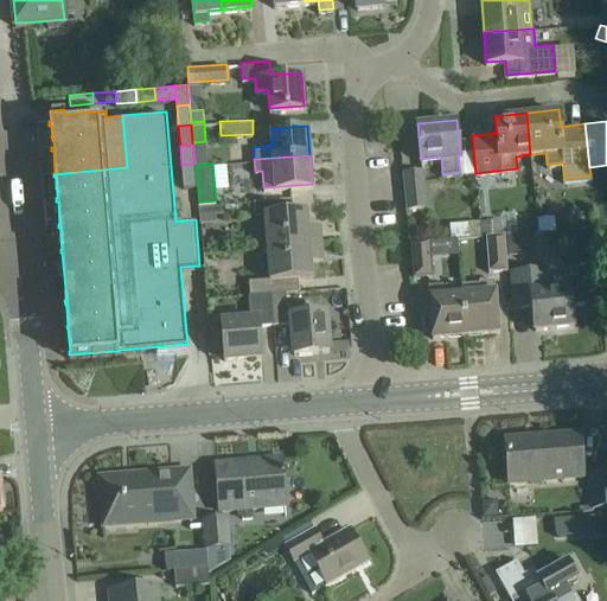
[(196,184),(195,164),(181,165),(184,185),(196,184)]
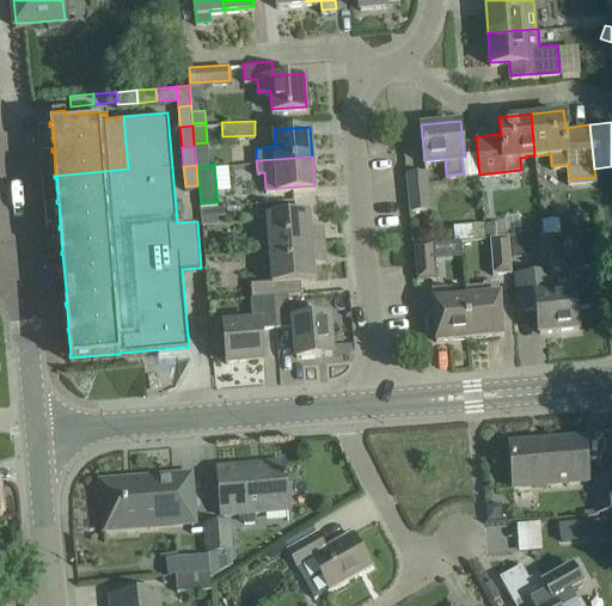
[(429,206),(426,170),(408,171),(411,207),(429,206)]
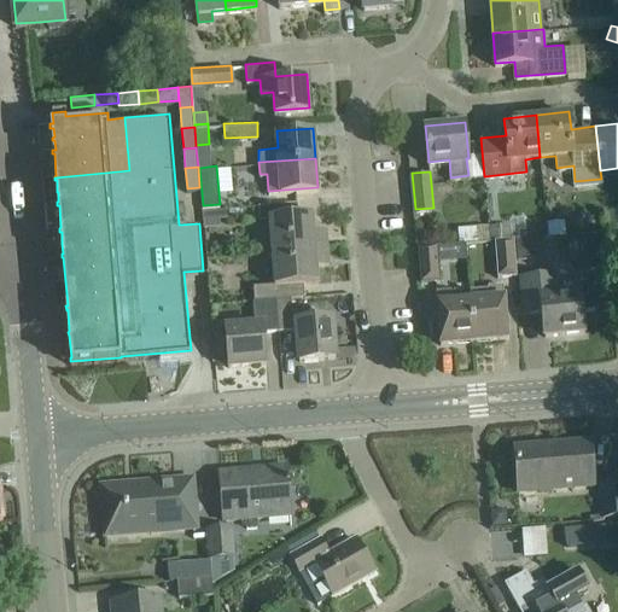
[(297,199),(258,203),(260,220),(269,219),(272,249),(327,245),(326,227),(314,228),(313,211),(298,213),(297,199)]
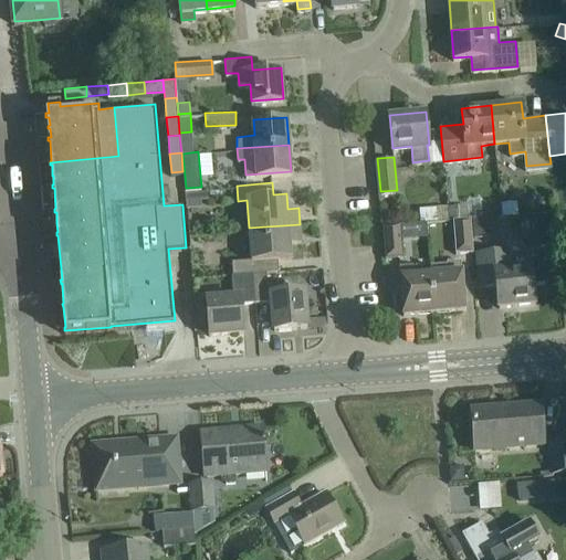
[(187,203),(201,202),(200,189),(186,190),(187,203)]
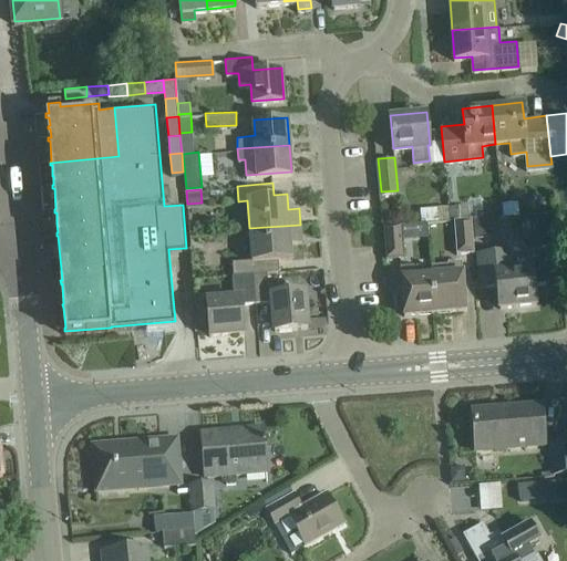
[(502,205),(503,215),(516,214),(515,204),(502,205)]
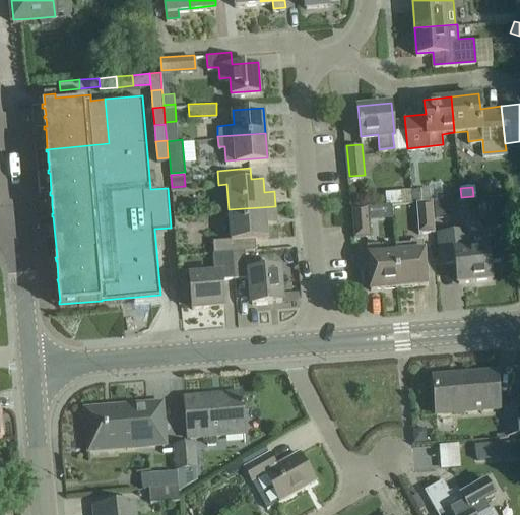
[(412,199),(415,199),(430,198),(429,188),(411,189),(412,199)]
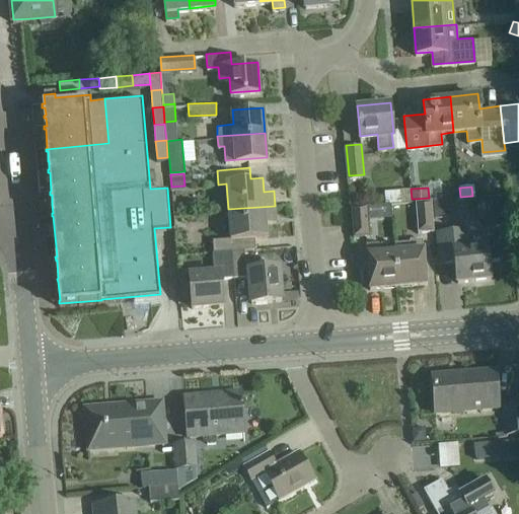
[(412,199),(411,189),(396,190),(397,200),(412,199)]
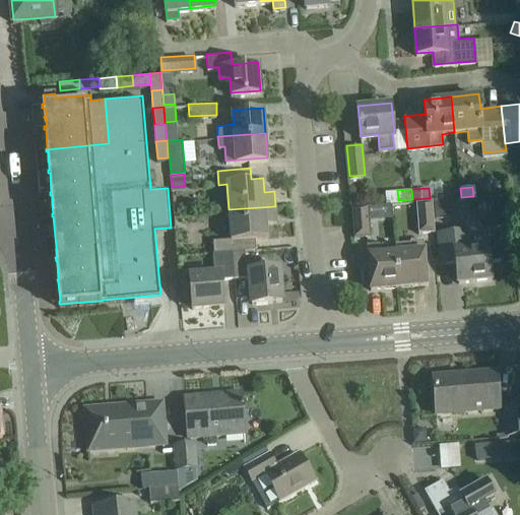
[(433,198),(434,214),(453,213),(452,197),(433,198)]
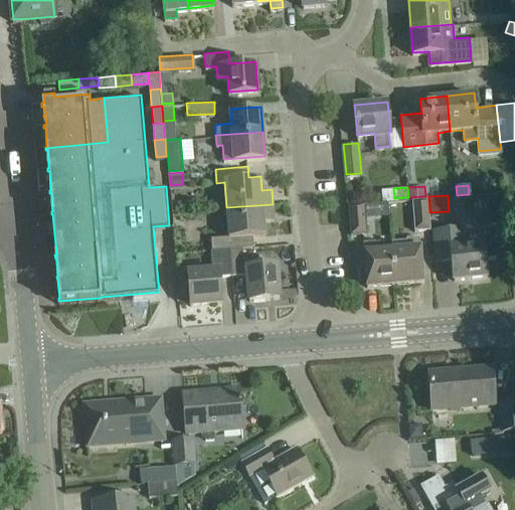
[(427,196),(425,196),(411,197),(414,230),(431,228),(430,212),(428,196),(427,196)]
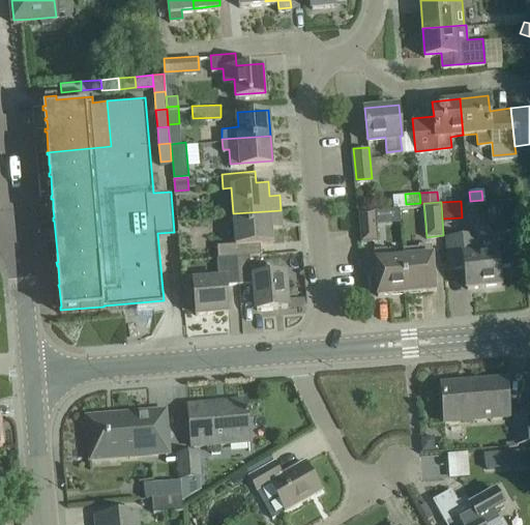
[(361,240),(378,238),(375,207),(358,208),(361,240)]
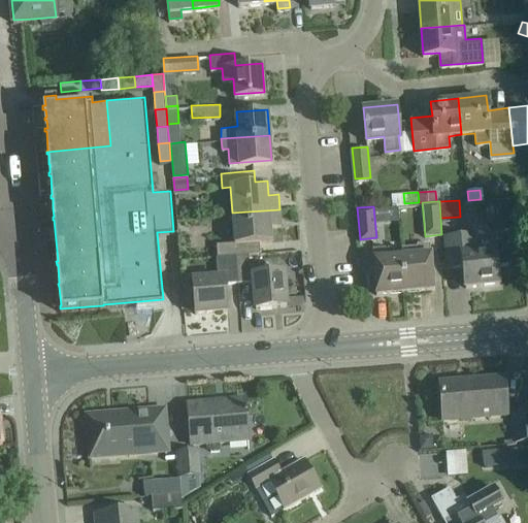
[(279,209),(232,213),(235,241),(218,243),(219,255),(236,253),(249,252),(260,251),(259,239),(272,238),(270,224),(282,223),(279,209)]
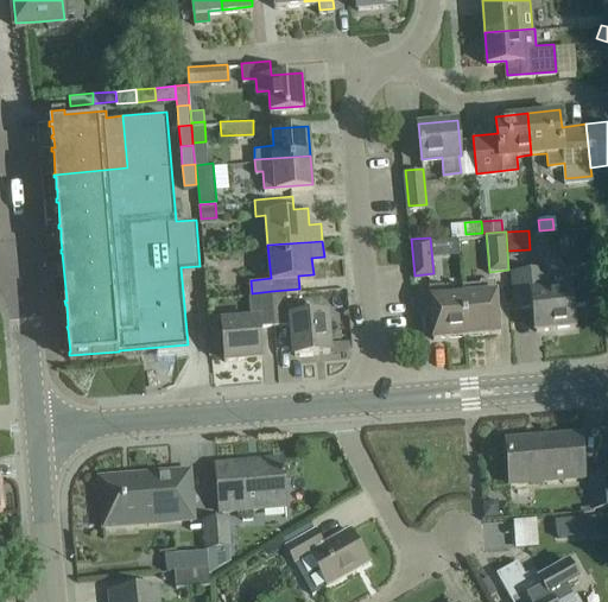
[(517,305),(533,304),(536,328),(575,323),(574,314),(574,309),(572,309),(572,303),(587,301),(583,268),(578,268),(578,271),(569,283),(570,286),(549,287),(546,266),(513,270),(517,305)]
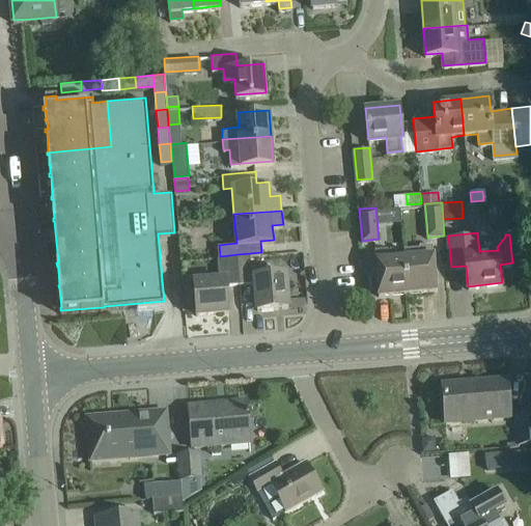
[(404,247),(408,291),(436,288),(432,243),(419,244),(419,246),(404,247)]
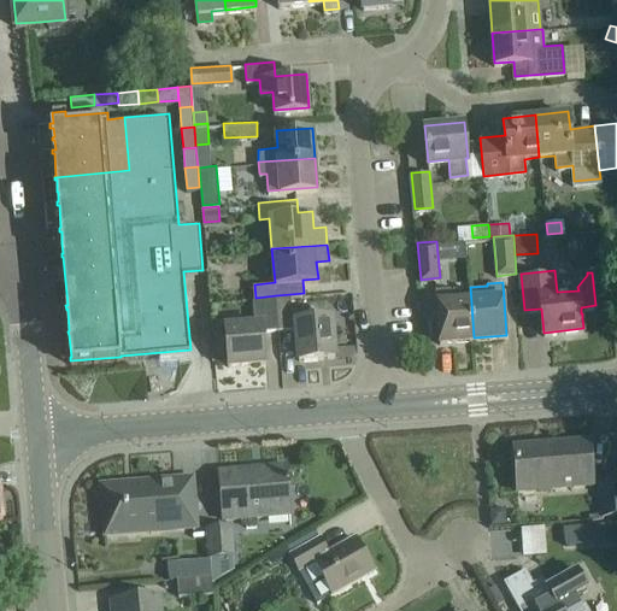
[(474,338),(470,287),(453,288),(453,286),(435,287),(439,340),(474,338)]
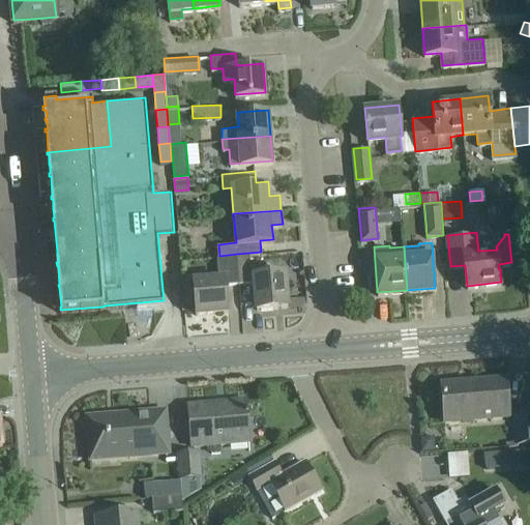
[(249,253),(237,254),(239,282),(252,281),(249,253)]
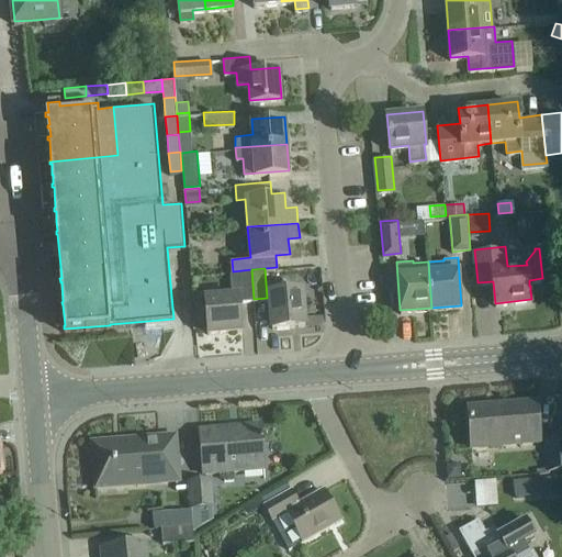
[(251,269),(233,271),(229,271),(232,293),(204,296),(208,331),(243,327),(240,300),(254,299),(251,269)]
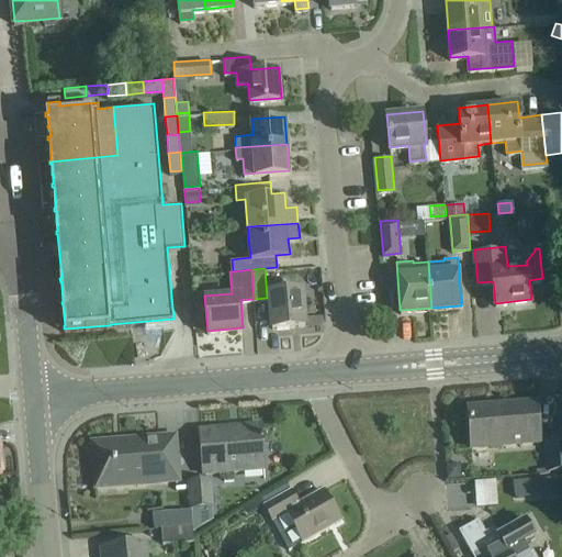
[(302,287),(269,290),(272,325),(304,323),(302,287)]
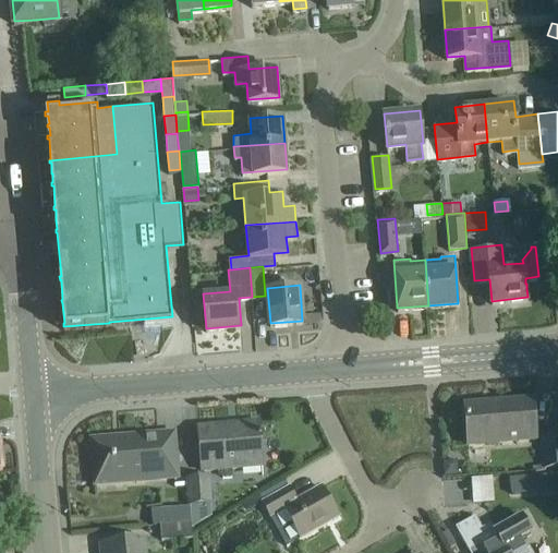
[(469,441),(535,435),(533,396),(465,401),(469,441)]
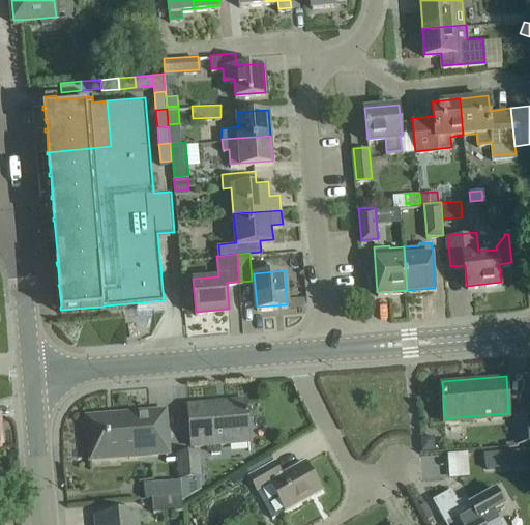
[(188,402),(192,443),(230,440),(230,435),(248,434),(247,412),(248,412),(247,407),(246,407),(246,398),(188,402)]
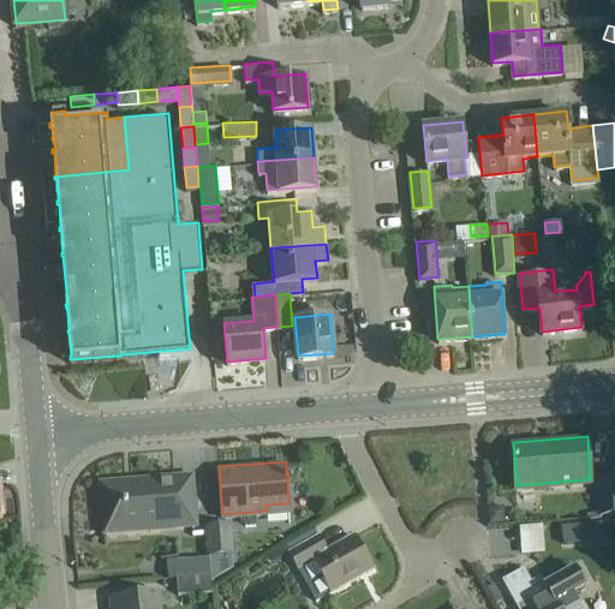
[(196,521),(193,497),(192,473),(101,481),(105,530),(196,521)]
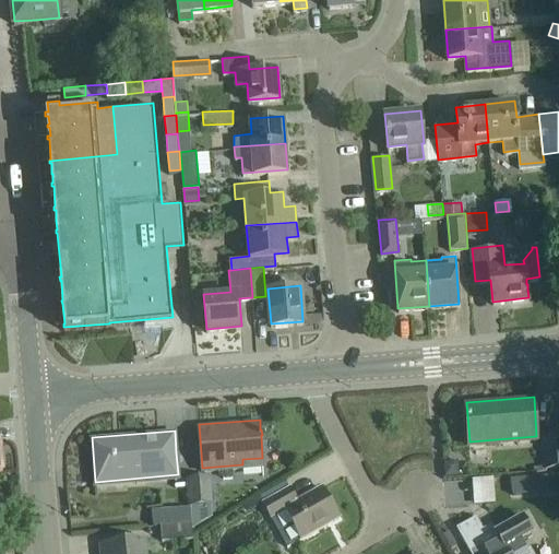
[(558,463),(558,433),(543,435),(546,466),(558,463)]
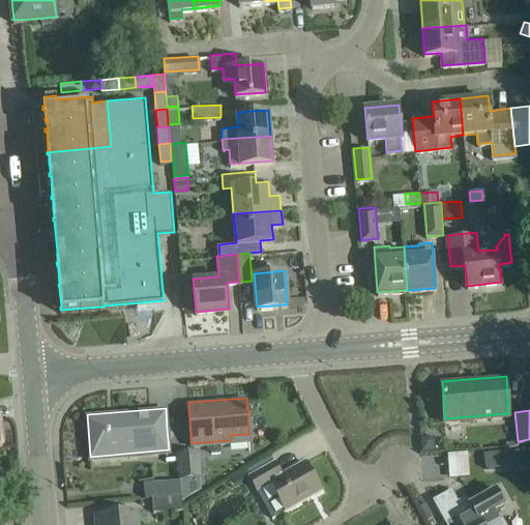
[(430,435),(422,435),(423,446),(435,446),(434,439),(430,435)]
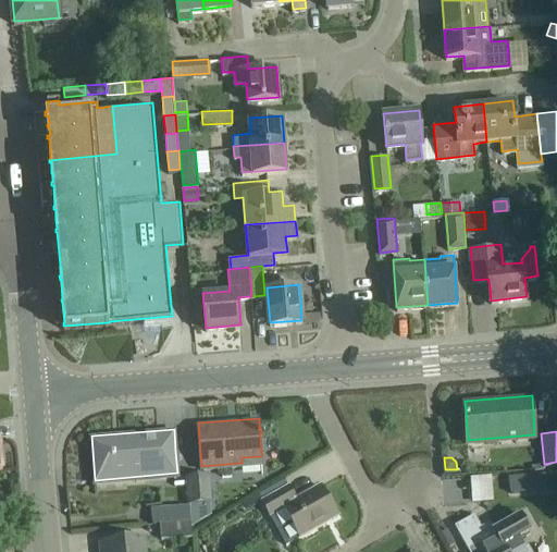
[(209,471),(189,473),(192,499),(193,522),(211,512),(210,498),(211,498),(209,471)]
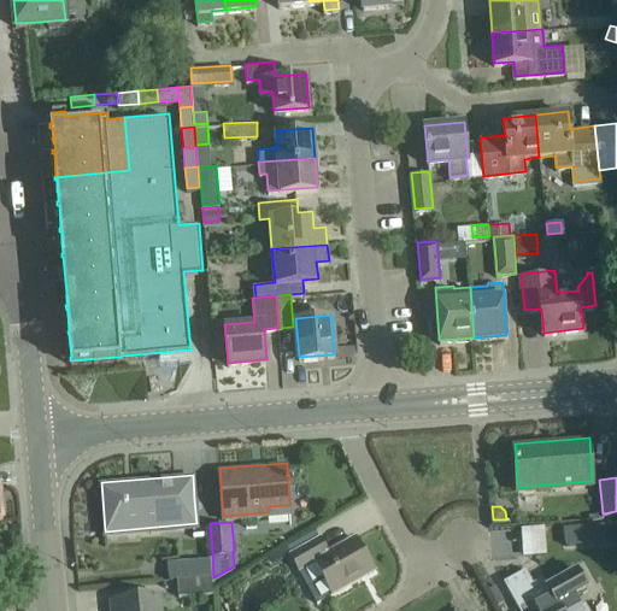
[(546,551),(545,522),(521,523),(522,552),(546,551)]
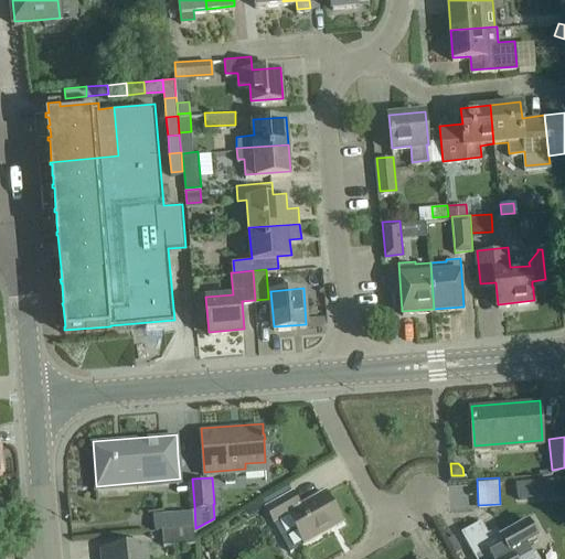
[(530,477),(518,479),(519,496),(532,495),(530,477)]
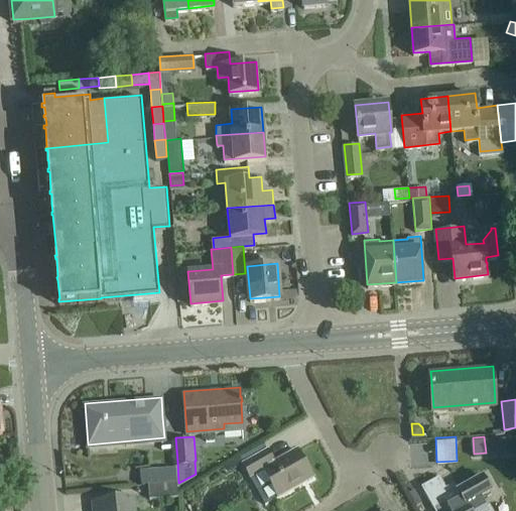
[(312,475),(297,446),(274,460),(267,448),(243,461),(250,474),(263,467),(278,494),(312,475)]
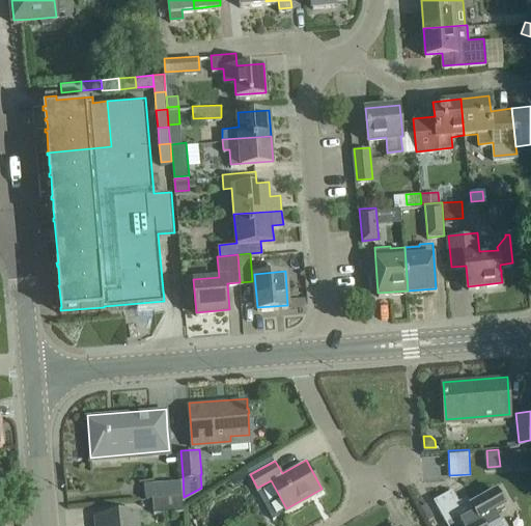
[(179,478),(146,481),(147,497),(154,497),(180,494),(179,478)]
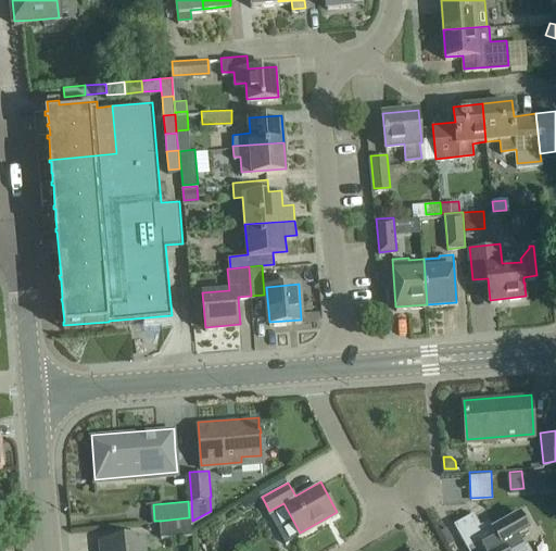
[(454,522),(464,540),(469,550),(532,550),(527,541),(522,543),(518,534),(528,527),(519,511),(493,526),(489,518),(480,523),(474,511),(454,522)]
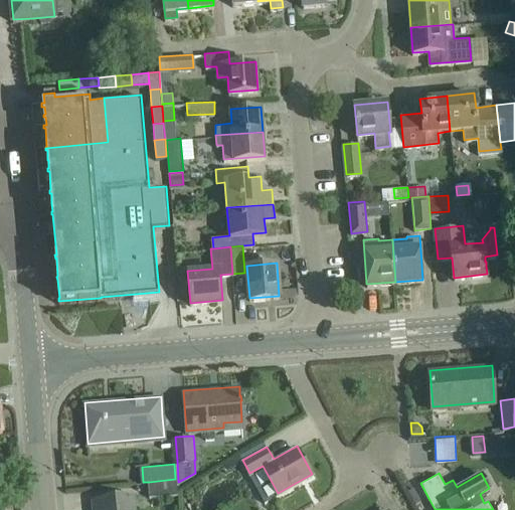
[(175,479),(149,482),(150,496),(177,494),(175,479)]
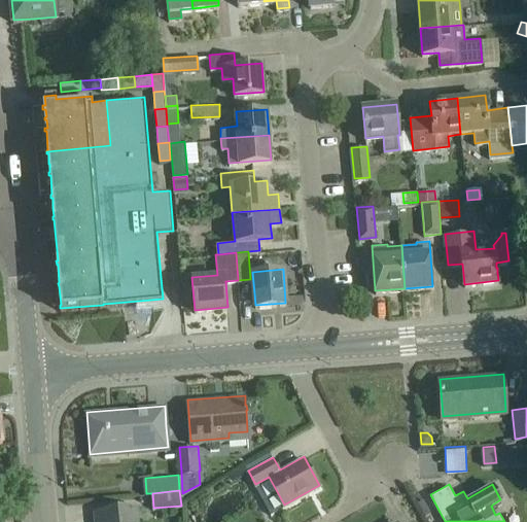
[(137,521),(136,506),(96,510),(96,521),(137,521)]
